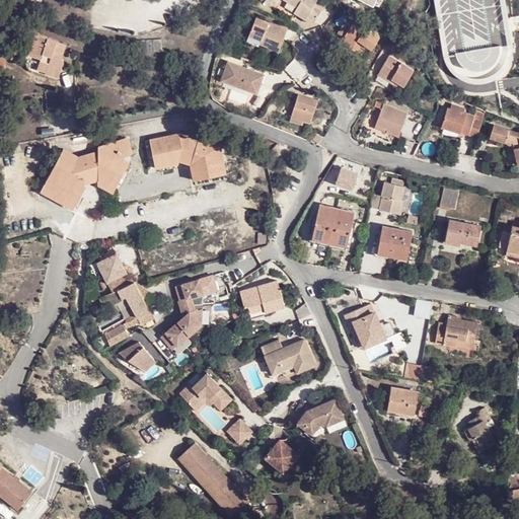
[(305,15),(312,20),(320,10),(312,5),(314,0),(287,0),(299,8),(295,13),(303,18),(305,15)]
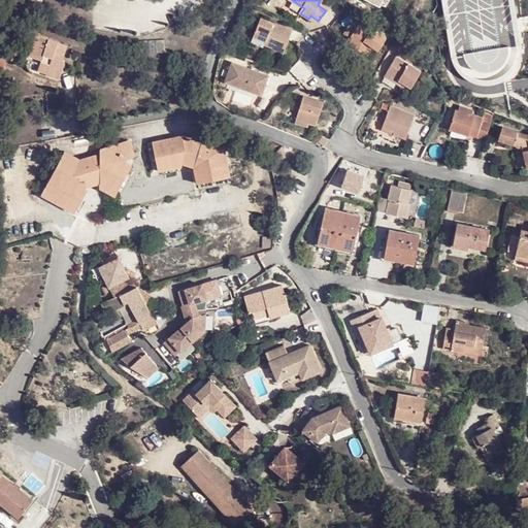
[(512,45),(520,44),(517,26),(513,0),(512,0),(439,0),(449,56),(457,55),(466,53),(501,47),(512,45)]
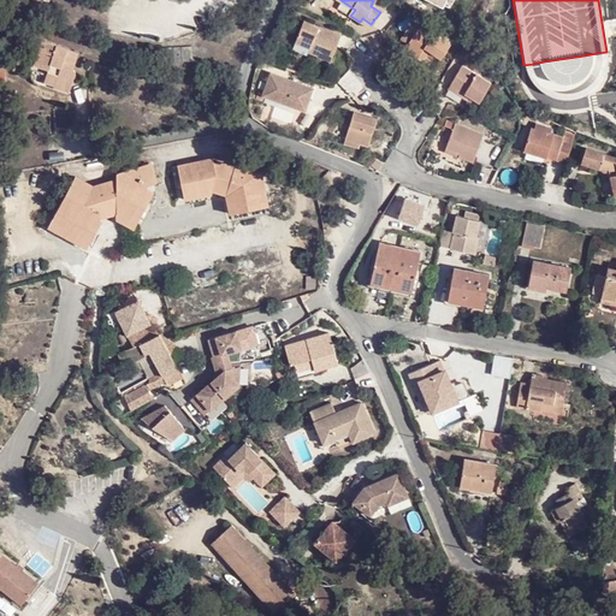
[(330,60),(342,29),(304,15),(295,37),(306,43),(309,51),(330,60)]
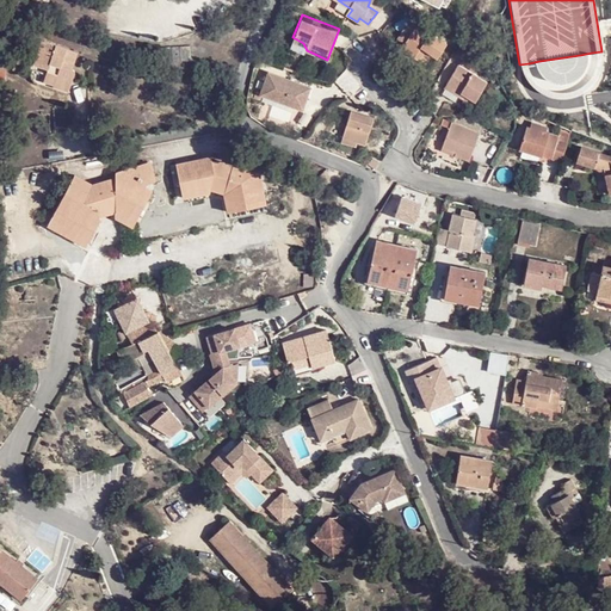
[(430,49),(439,56),(443,53),(448,44),(418,24),(401,50),(412,57),(419,48),(427,54),(430,49)]
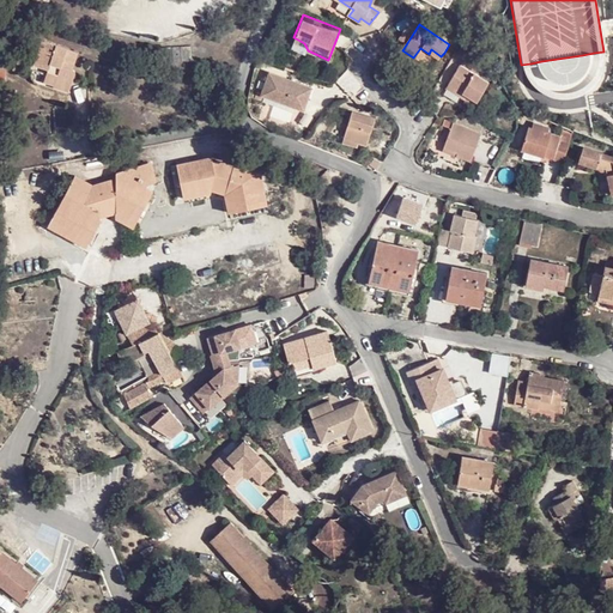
[(36,78),(65,90),(71,71),(64,67),(66,61),(68,61),(72,48),(37,37),(29,61),(41,65),(38,73),(36,78)]
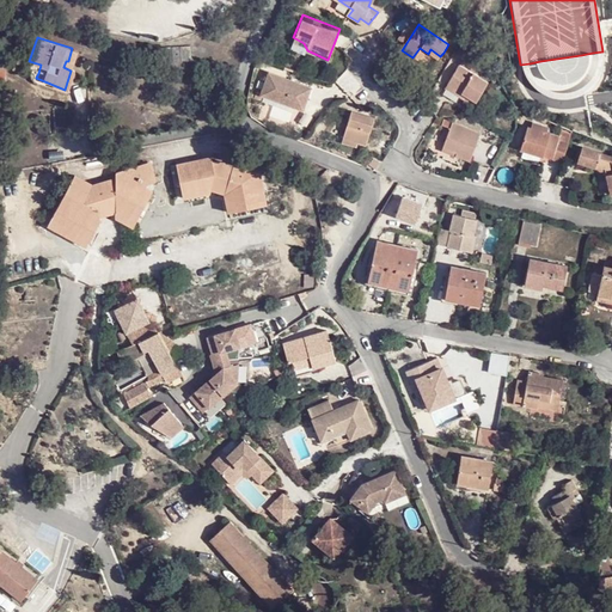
[(421,63),(428,54),(420,48),(412,57),(421,63)]
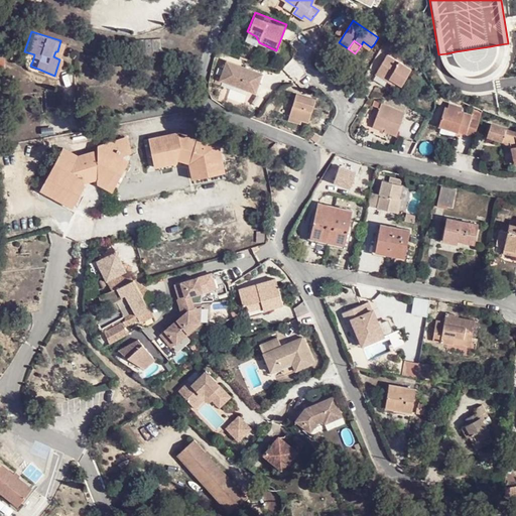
[(369,50),(371,47),(363,41),(361,45),(369,50)]
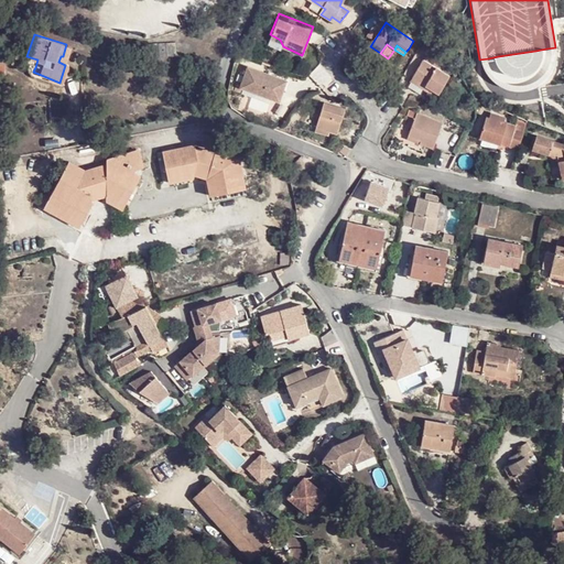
[(488,58),(479,60),(481,68),(485,73),(491,80),(502,87),(513,90),(523,89),(534,87),(545,79),(552,71),(555,62),(556,53),(555,47),(546,49),(535,51),(498,56),(488,58)]
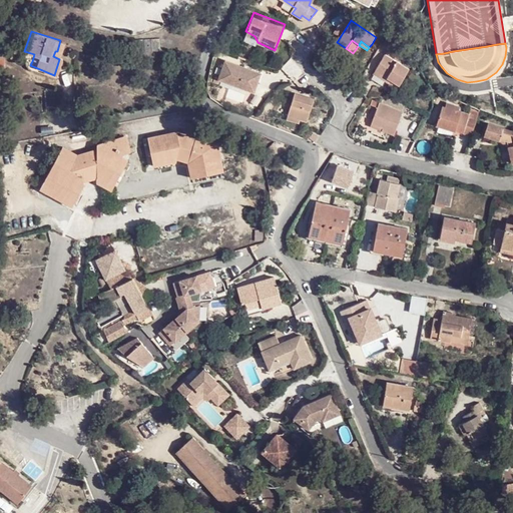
[(380,65),(392,72),(401,80),(412,64),(389,49),(380,65)]
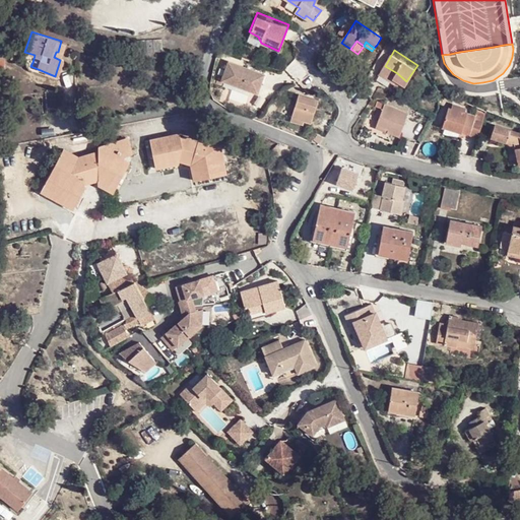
[(22,58),(33,62),(35,55),(24,52),(22,58)]
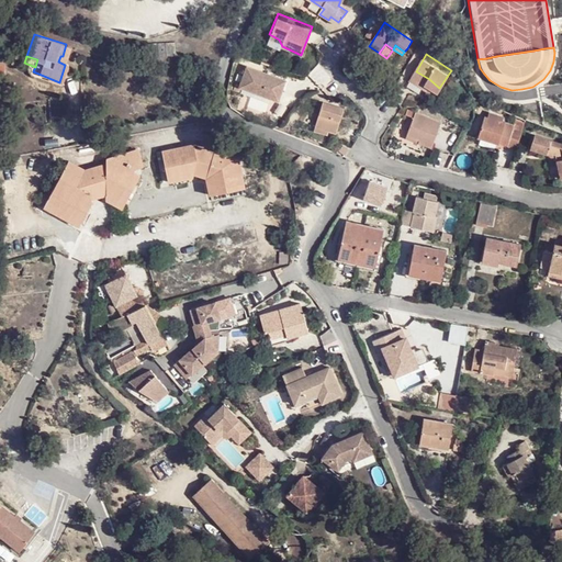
[(287,78),(251,65),(244,86),(278,98),(287,78)]
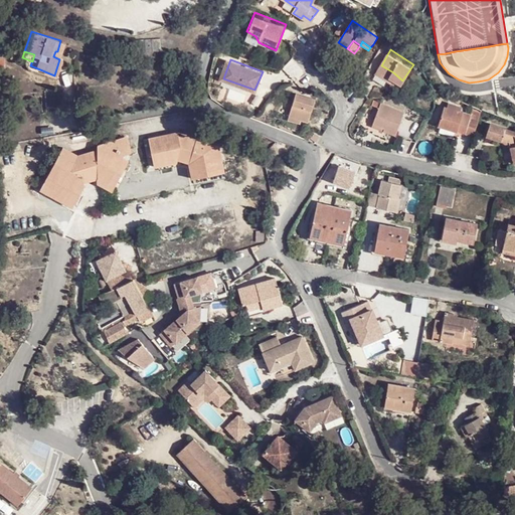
[(52,80),(54,75),(30,65),(28,72),(52,80)]
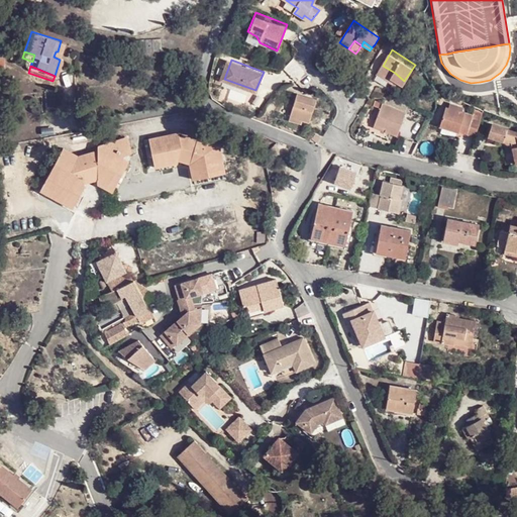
[(391,79),(395,73),(383,66),(379,71),(391,79)]
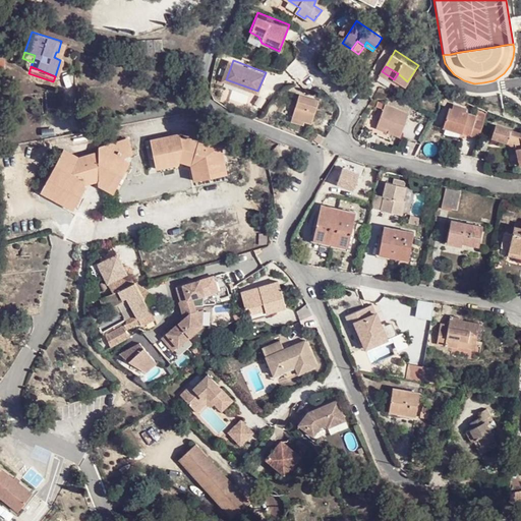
[(290,117),(304,121),(310,123),(316,100),(296,93),(290,117)]
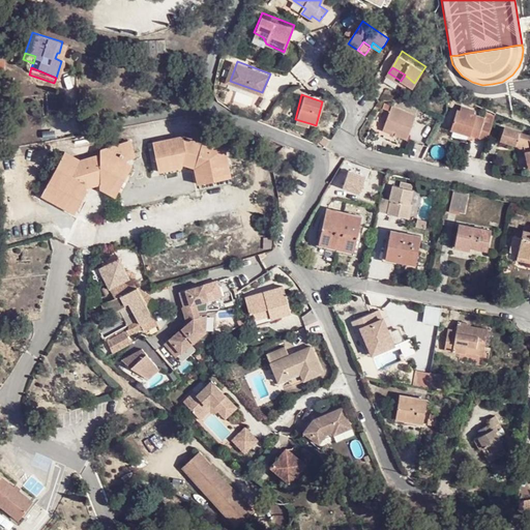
[(388,114),(383,126),(394,133),(392,137),(407,143),(418,117),(386,104),(384,111),(388,114)]
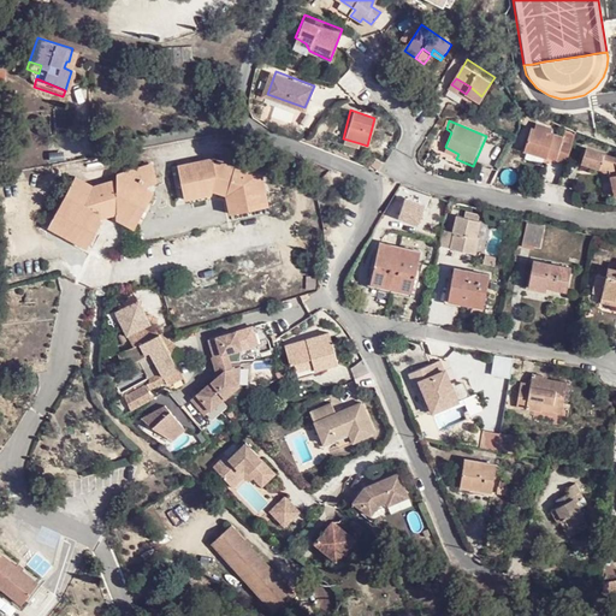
[(544,155),(550,134),(551,131),(531,125),(523,149),(544,155)]
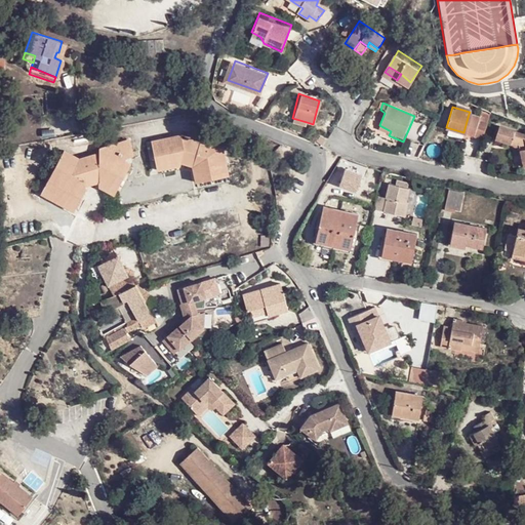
[(463,132),(474,135),(479,117),(469,114),(463,132)]
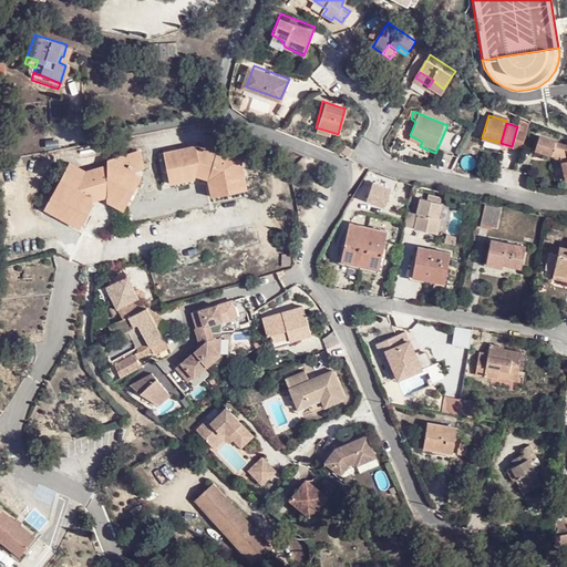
[(522,148),(527,130),(517,126),(512,146),(522,148)]
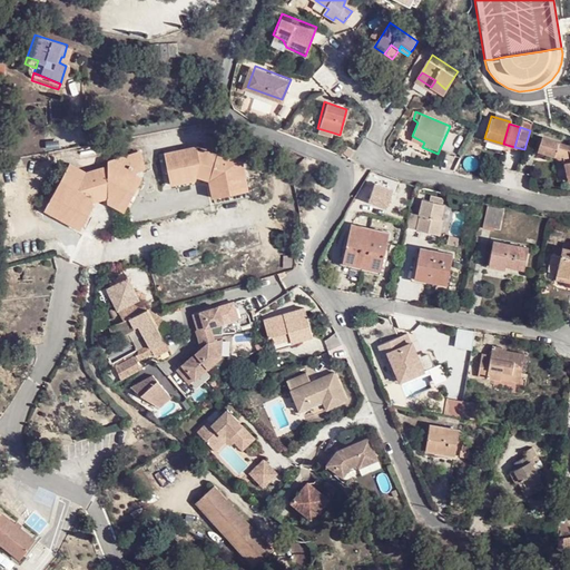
[(331,139),(333,133),(317,128),(315,134),(331,139)]
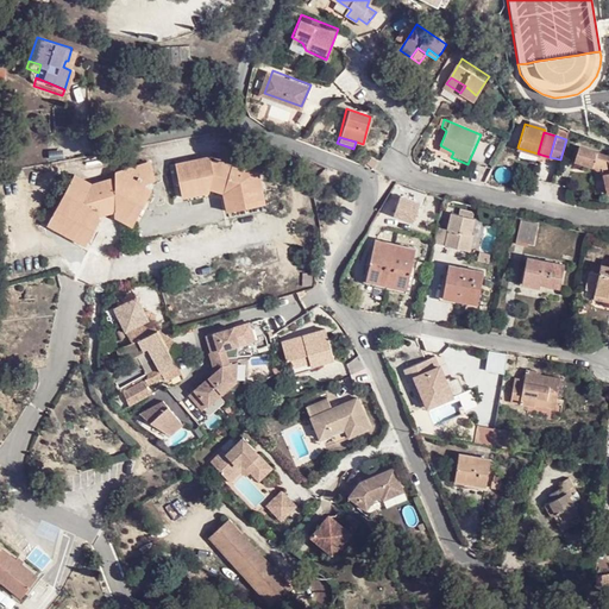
[(608,152),(579,144),(575,161),(592,167),(603,173),(608,192),(608,152)]
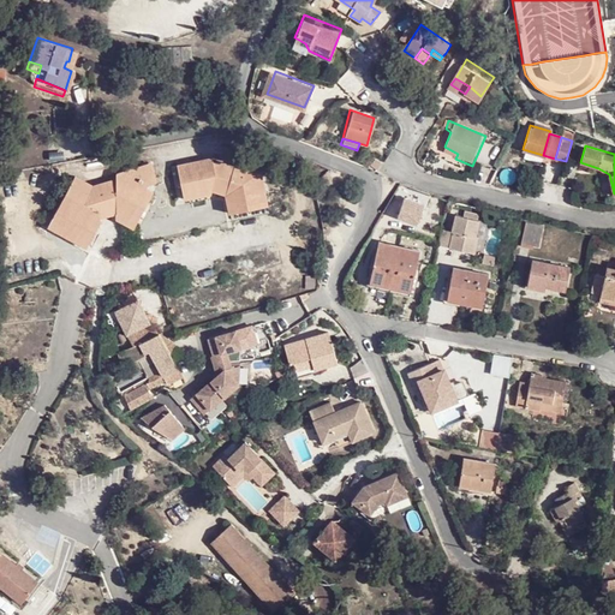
[(458,154),(445,147),(442,153),(455,159),(458,154)]
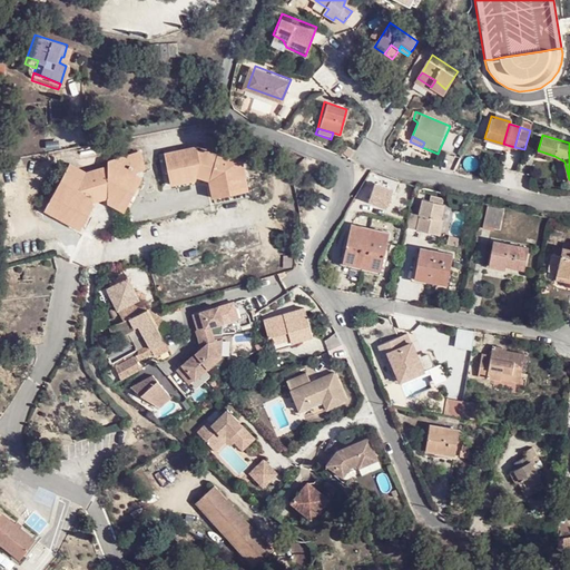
[(346,147),(343,153),(350,156),(353,150),(346,147)]
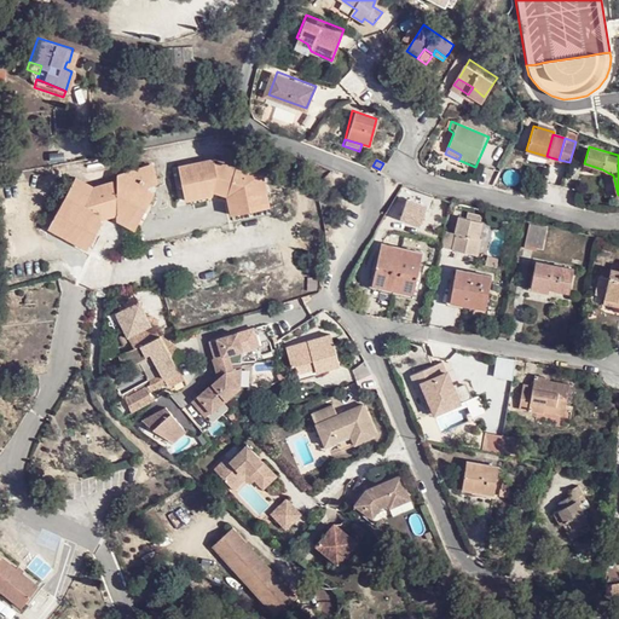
[(227,219),(265,210),(260,177),(232,168),(232,171),(215,165),(212,166),(210,161),(173,167),(180,201),(207,196),(207,192),(223,198),(227,219)]
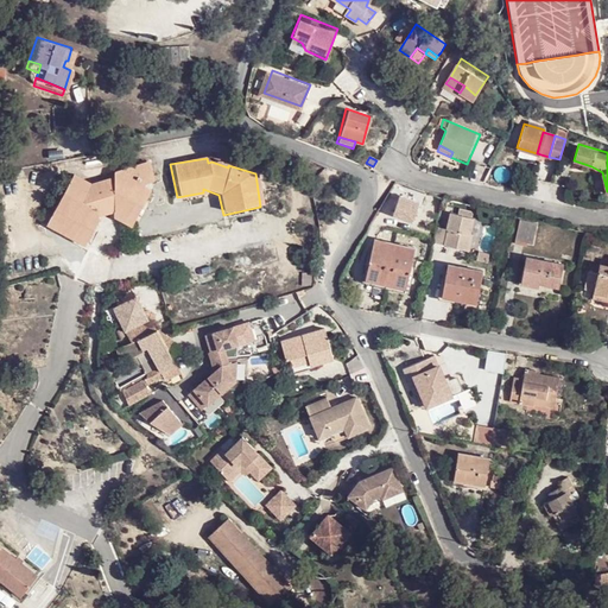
[(149,182),(145,162),(108,169),(108,173),(83,178),(82,175),(69,170),(49,220),(93,238),(97,220),(95,219),(109,216),(112,222),(131,229),(145,192),(139,188),(138,184),(149,182)]
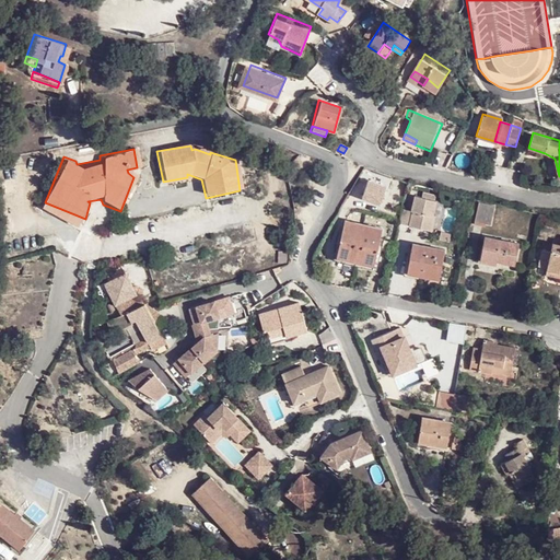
[(386,185),(369,178),(362,197),(380,203),(386,185)]
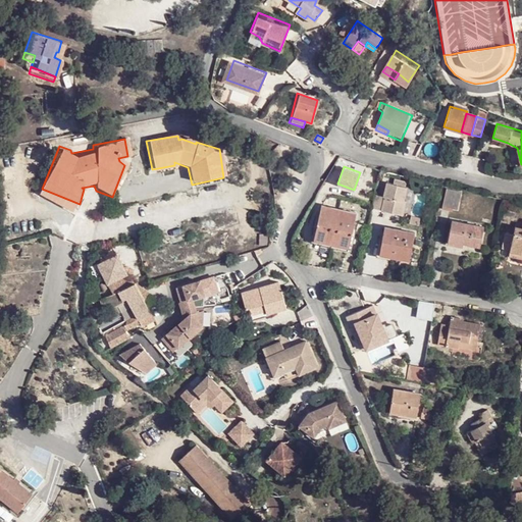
[(384,196),(381,210),(401,214),(405,200),(403,200),(406,186),(386,181),(383,196),(384,196)]
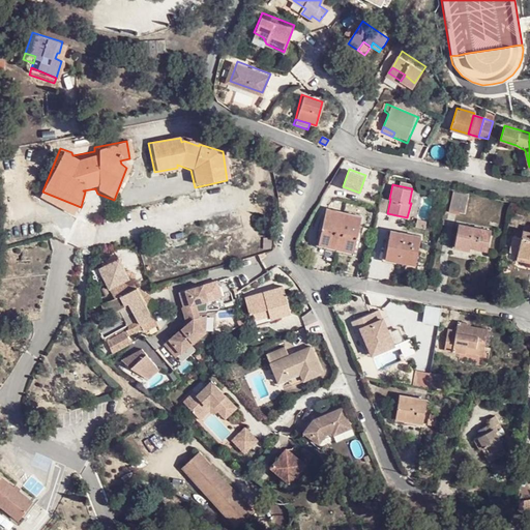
[(449,208),(464,211),(468,194),(453,190),(449,208)]
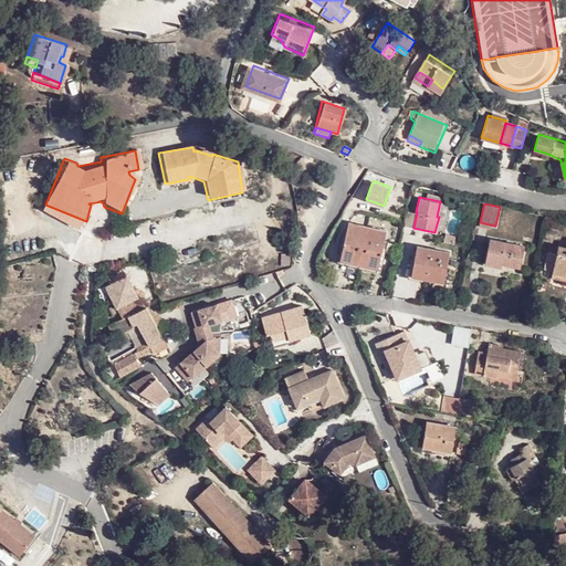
[(342,262),(380,269),(387,232),(348,226),(342,262)]
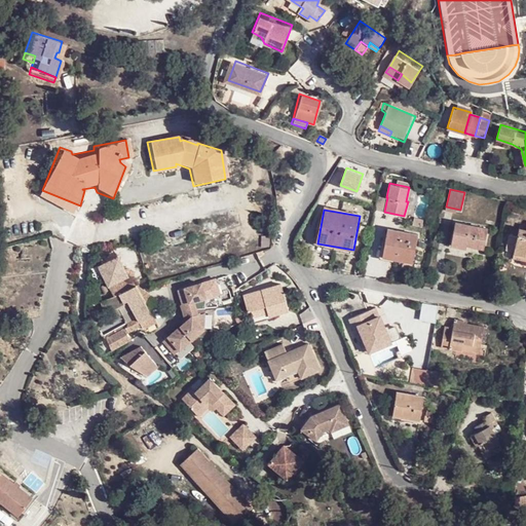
[(423,219),(414,217),(413,224),(421,226),(423,219)]
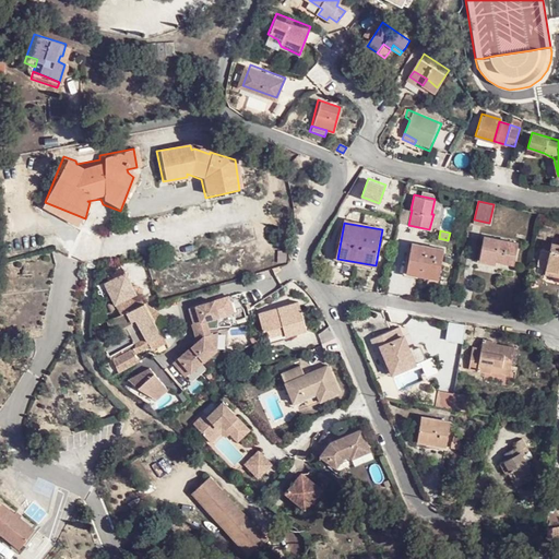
[(496,259),(495,263),(514,268),(521,245),(485,236),(479,256),(496,259)]
